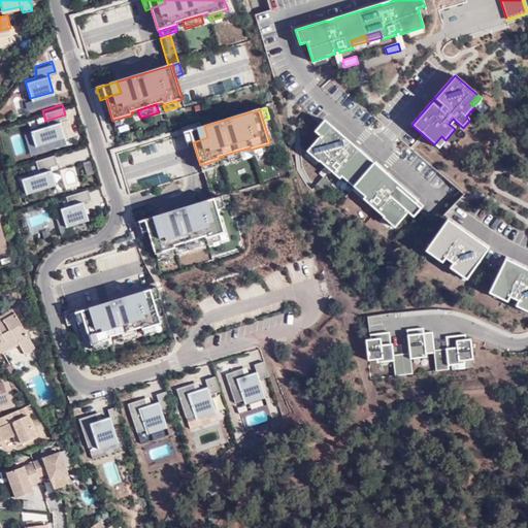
[(65,118),(65,114),(45,121),(46,124),(59,120),(65,118)]
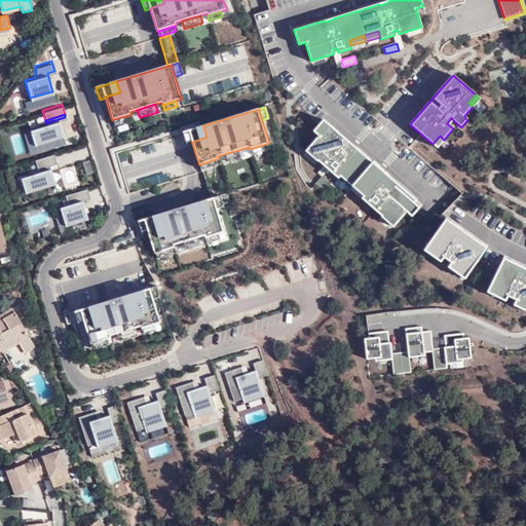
[(129,115),(114,119),(115,125),(130,120),(129,115)]
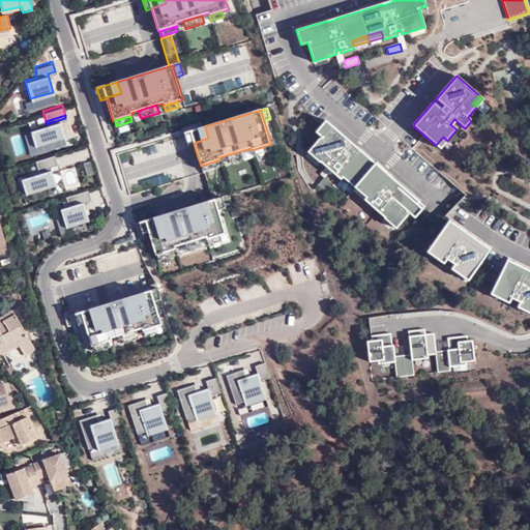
[(63,135),(59,120),(47,124),(29,129),(33,144),(63,135)]
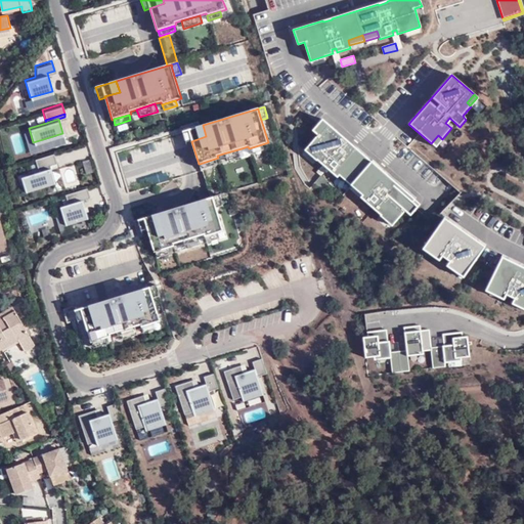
[(322,119),(312,130),(317,135),(305,149),(322,165),(323,166),(326,163),(330,165),(326,169),(337,178),(339,175),(343,171),(354,181),(365,190),(362,195),(360,198),(370,207),(375,203),(377,206),(374,210),(392,225),(404,211),(410,216),(421,205),(415,200),(417,198),(398,182),(396,183),(383,172),(385,170),(373,160),(372,162),(353,145),(352,146),(345,140),(346,139),(322,119)]
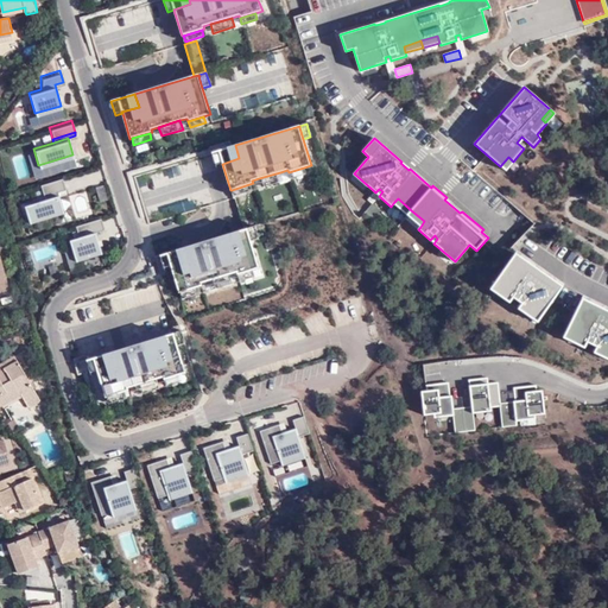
[(215,166),(222,164),(239,158),(235,145),(211,152),(215,166)]
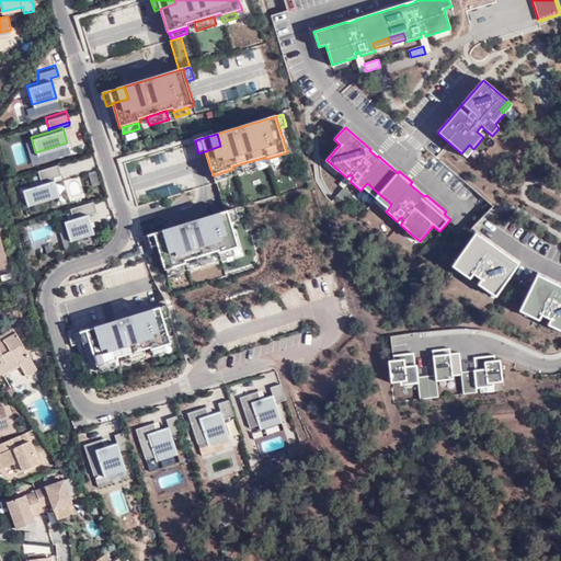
[(469,145),(461,153),(465,157),(472,148),(469,145)]
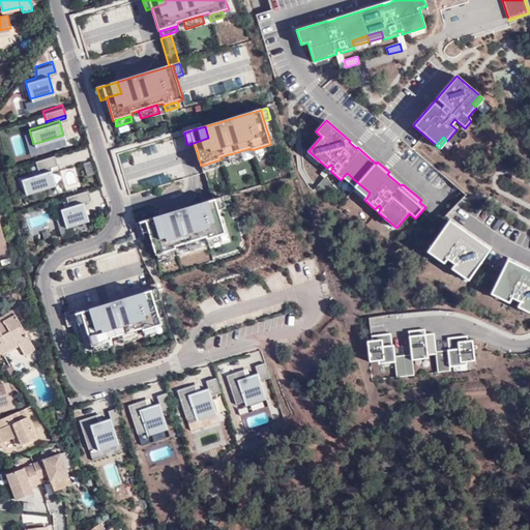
[(265,146),(252,150),(253,155),(266,151),(265,146)]
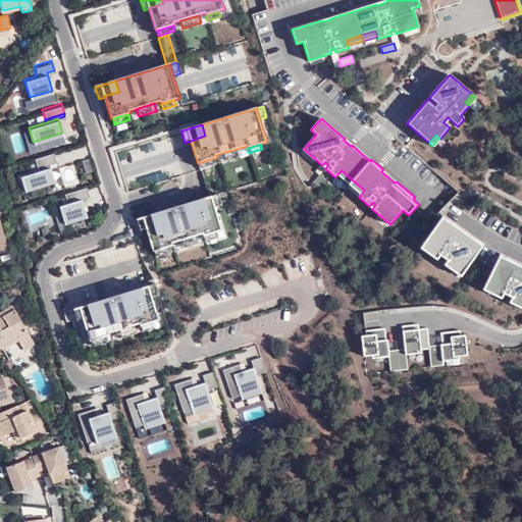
[(241,148),(222,153),(224,161),(243,155),(241,148)]
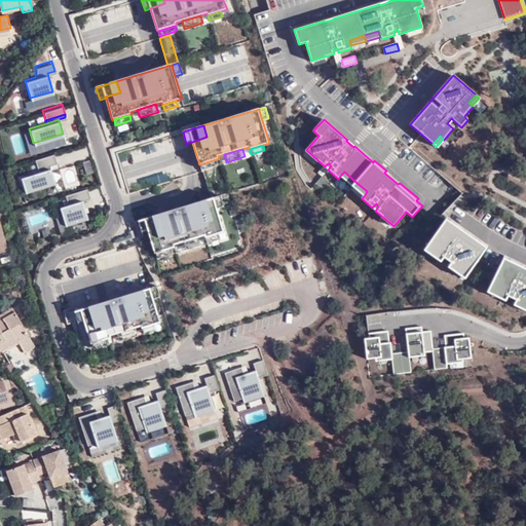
[(55,161),(52,152),(33,157),(36,167),(55,161)]
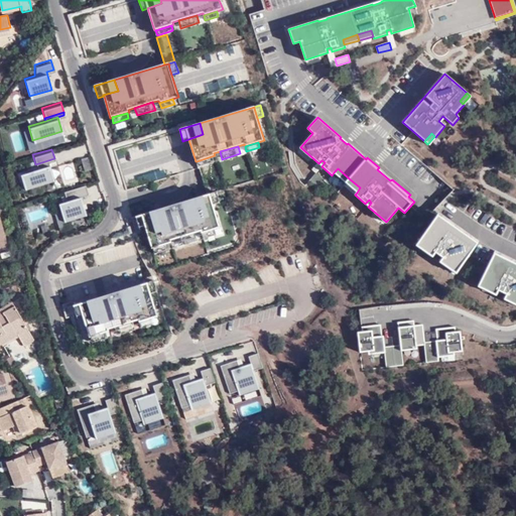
[(212,156),(197,161),(199,166),(214,161),(212,156)]
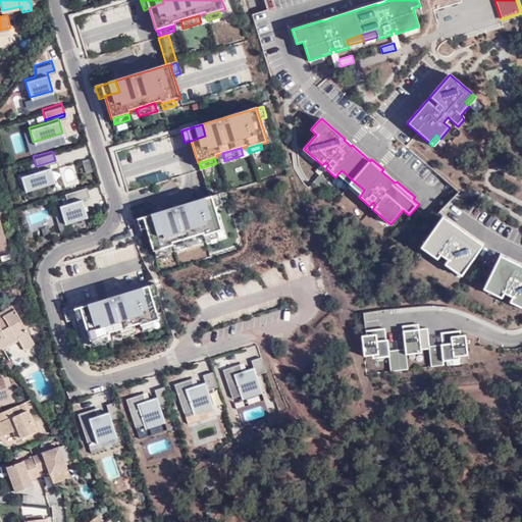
[(56,163),(55,160),(36,166),(37,169),(49,165),(56,163)]
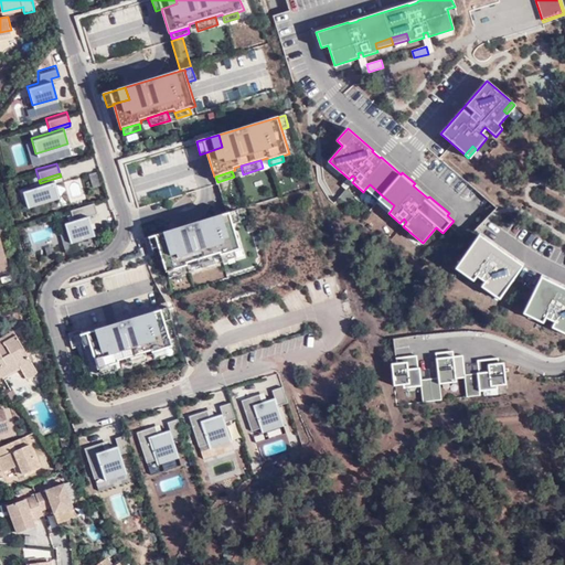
[(348,178),(342,185),(345,189),(352,182),(355,178),(352,176),(349,179),(348,178)]
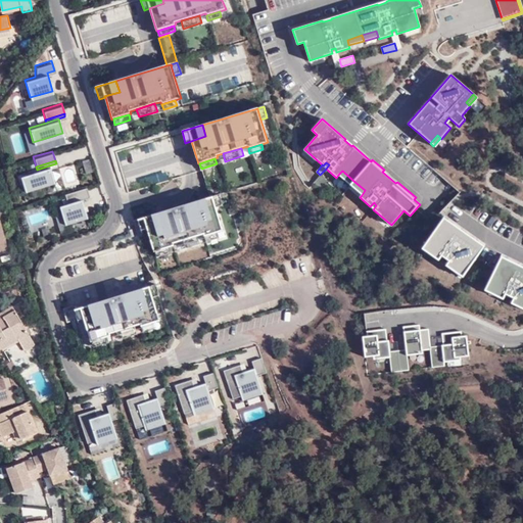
[(53,181),(49,165),(37,170),(19,175),(24,189),(53,181)]
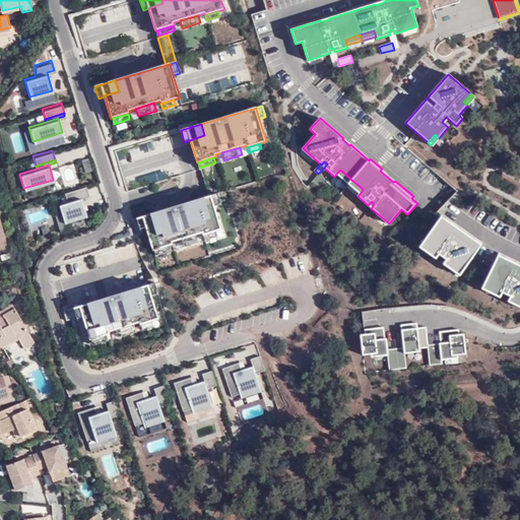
[(216,193),(208,167),(199,170),(207,196),(211,195),(216,193)]
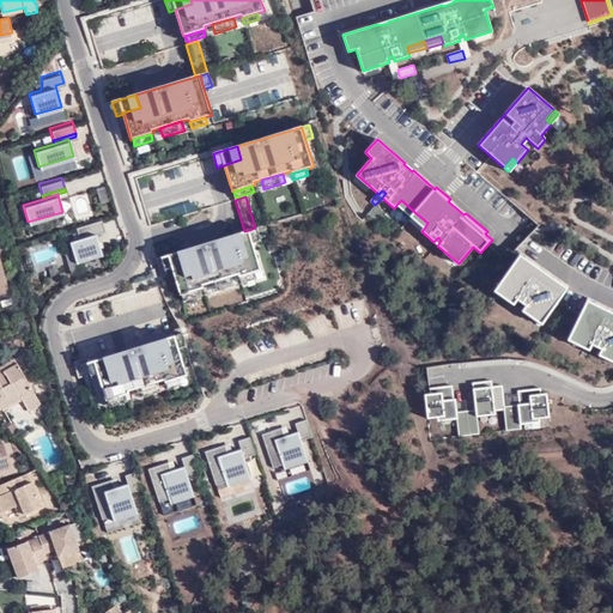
[(414,212),(401,200),(396,205),(410,217),(414,212)]
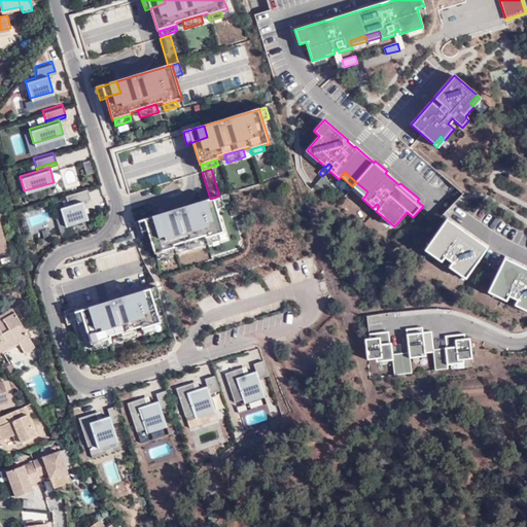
[(330,183),(322,176),(316,183),(324,190),(330,183)]
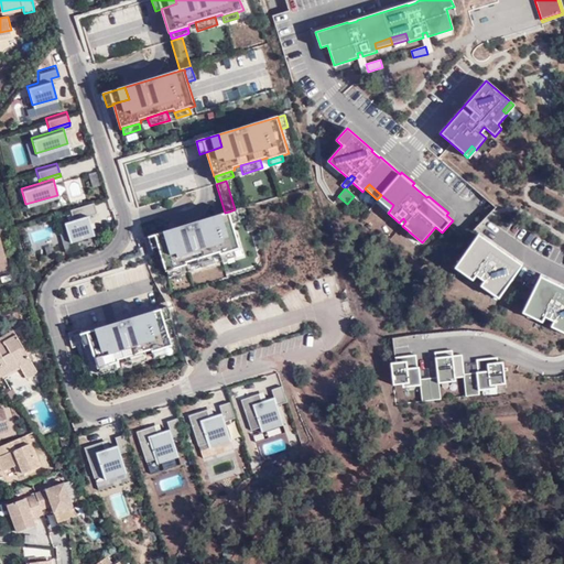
[(393,205),(381,195),(377,199),(390,210),(393,205)]
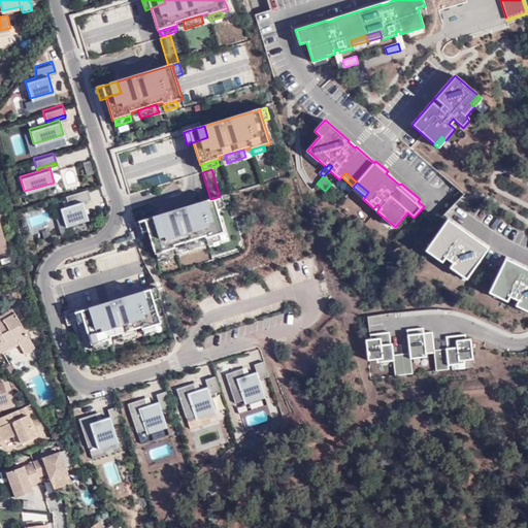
[(86,187),(64,194),(67,203),(58,206),(64,225),(87,218),(81,199),(89,197),(86,187)]
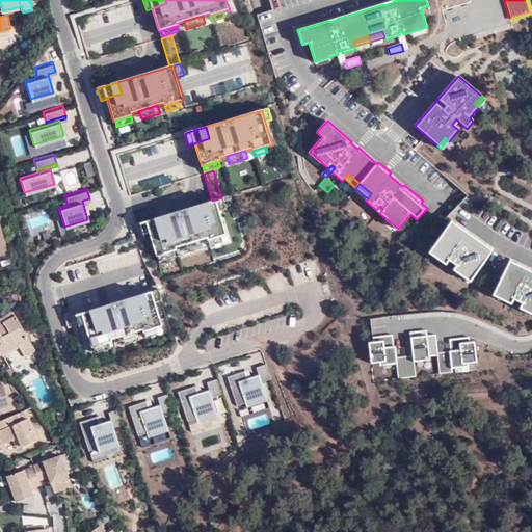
[(216,202),(219,211),(227,209),(222,197),(221,197),(216,200),(217,202),(216,202)]
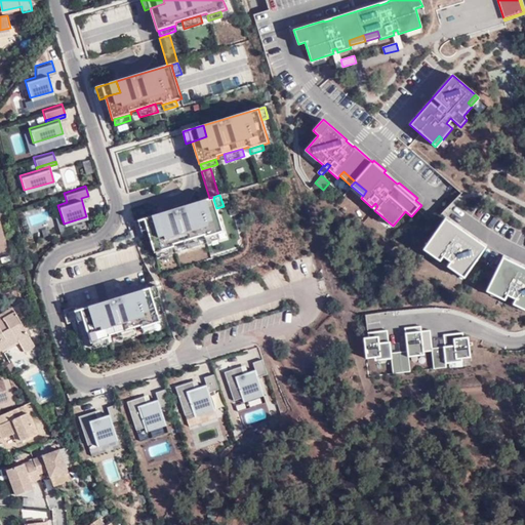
[(148,231),(154,253),(156,252),(171,247),(173,247),(173,244),(179,243),(198,237),(204,235),(204,237),(217,233),(224,232),(216,208),(213,199),(214,199),(213,197),(209,198),(158,214),(162,226),(147,230),(148,231)]
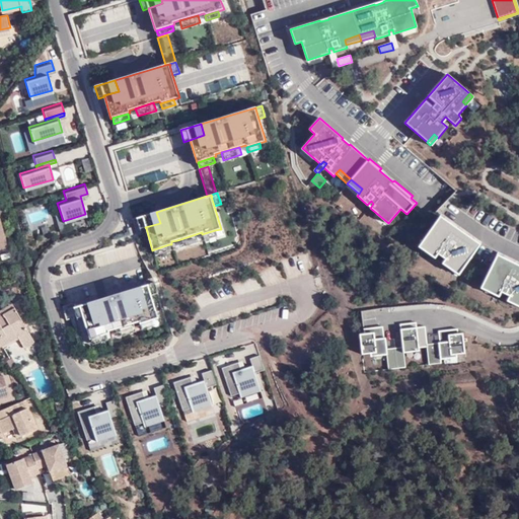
[(140,230),(146,228),(145,227),(160,223),(156,212),(136,218),(140,230)]
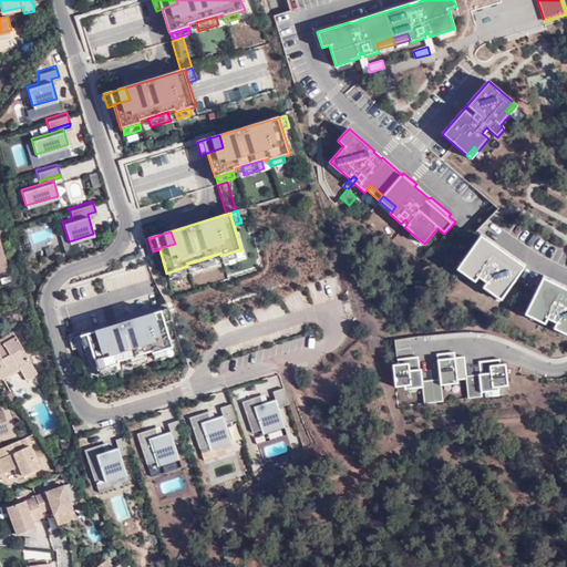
[(480,236),(460,265),(470,272),(466,277),(472,280),(475,276),(483,281),(480,286),(485,290),(488,285),(504,296),(524,267),(506,255),(504,258),(495,251),(495,253),(490,249),(493,245),(480,236)]
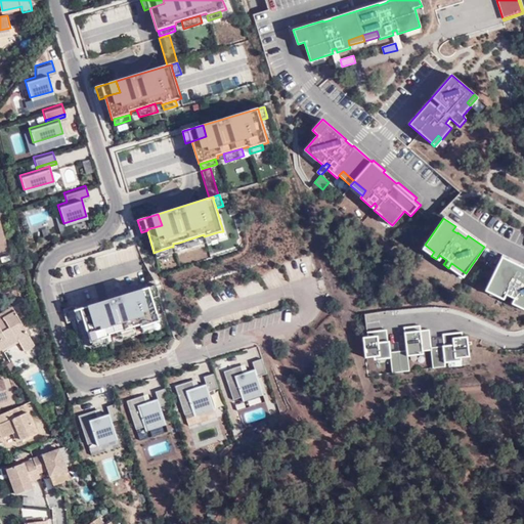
[(217,232),(204,236),(206,243),(219,238),(217,232)]
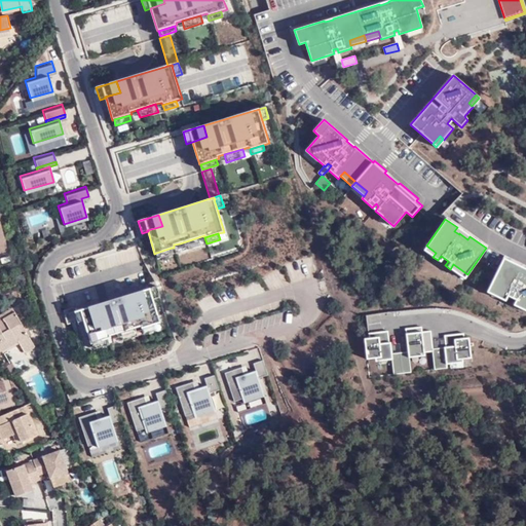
[(198,237),(180,243),(182,251),(200,246),(198,237)]
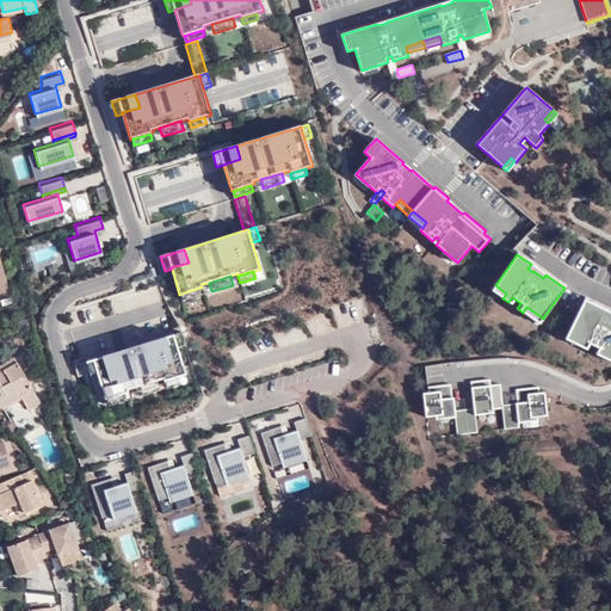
[(506,294),(495,285),(492,291),(503,298),(506,294)]
